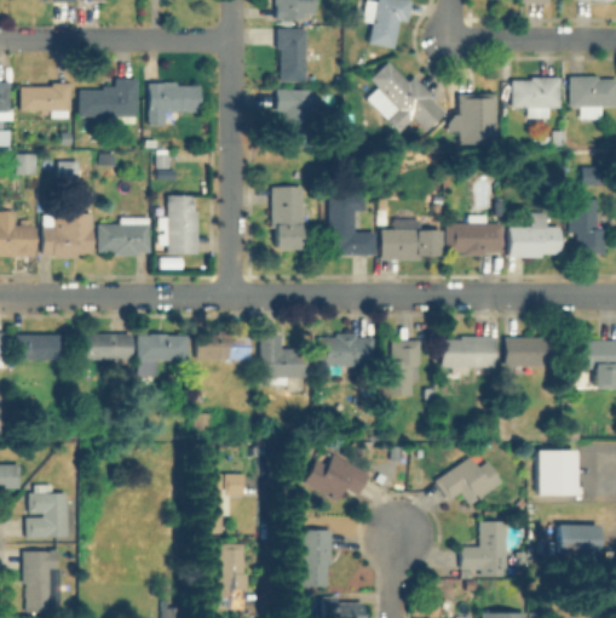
[(312,0),(312,21),(276,19),(276,0),(312,0)]
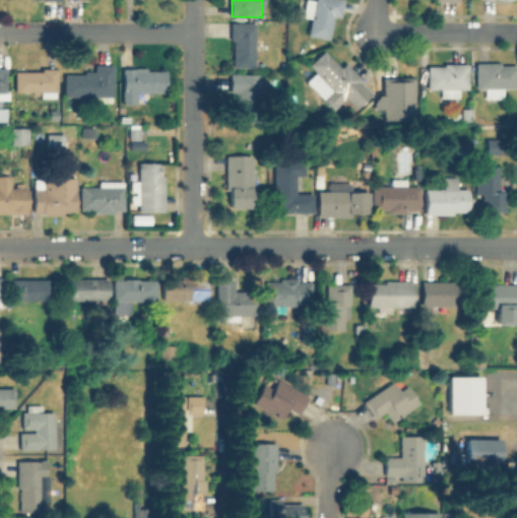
[(337,0),(346,2),(343,19),(336,18),(331,41),(311,37),(314,20),(305,18),(309,1),(318,3),(318,0),(337,0)]
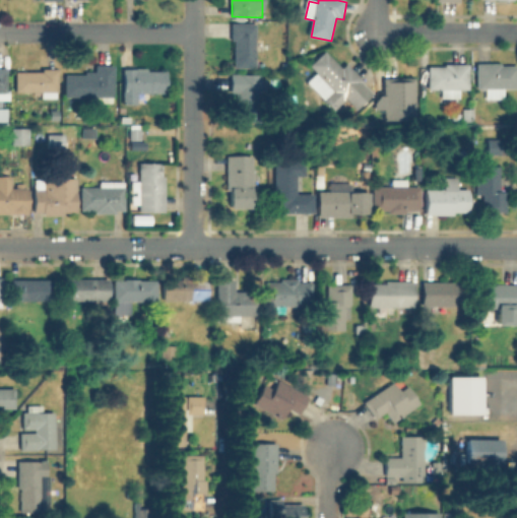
[(258,24),(258,69),(236,69),(236,42),(233,42),(233,24),(258,24)]
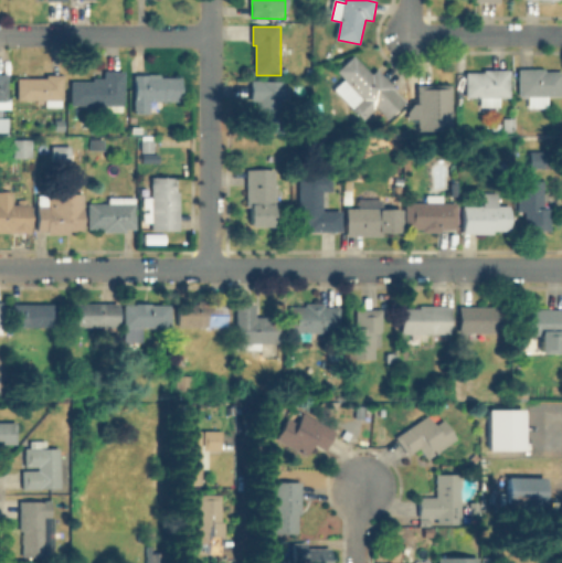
[(356,57),(373,75),(379,71),(396,88),(394,91),(405,102),(388,118),(378,108),(364,120),(339,95),(349,84),(339,74),(356,57)]
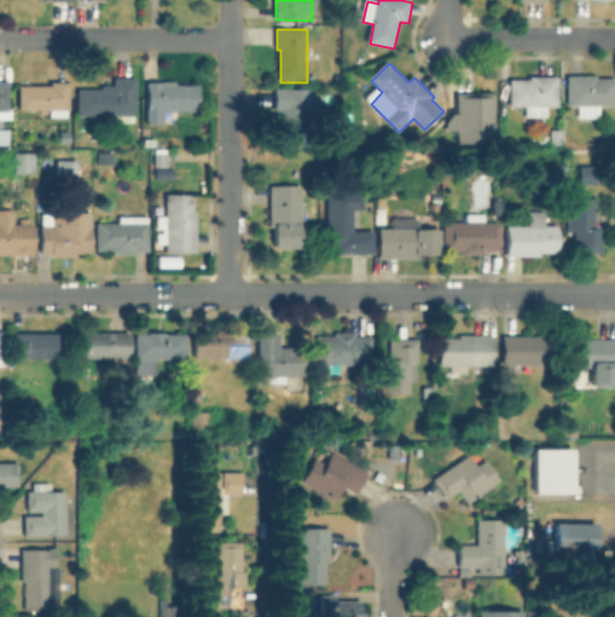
[(558,78),(558,109),(511,108),(511,80),(531,81),(531,78),(558,78)]
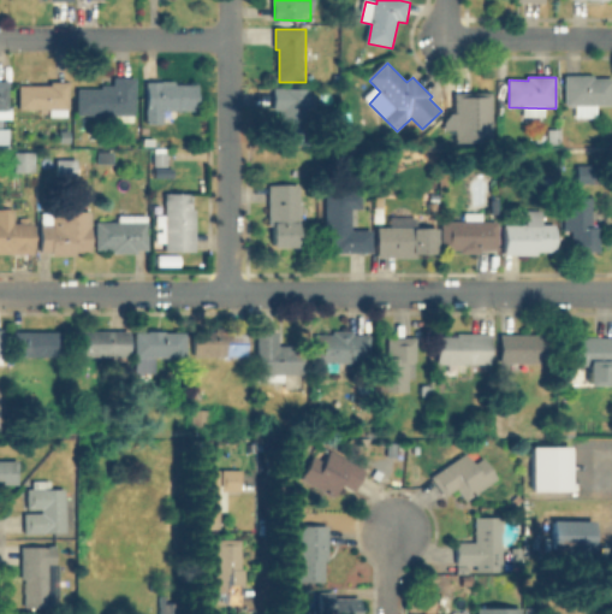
[(611,106),(598,106),(598,118),(576,118),(576,107),(566,107),(566,77),(594,77),(594,80),(611,80),(611,106)]
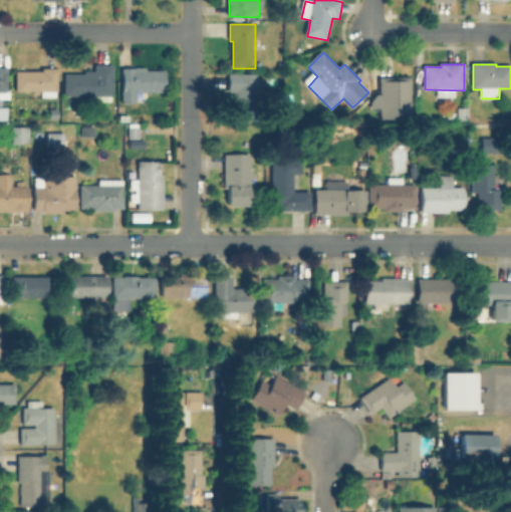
[(114,66),(114,97),(66,97),(66,74),(85,75),(85,72),(96,72),(96,65),(114,66)]
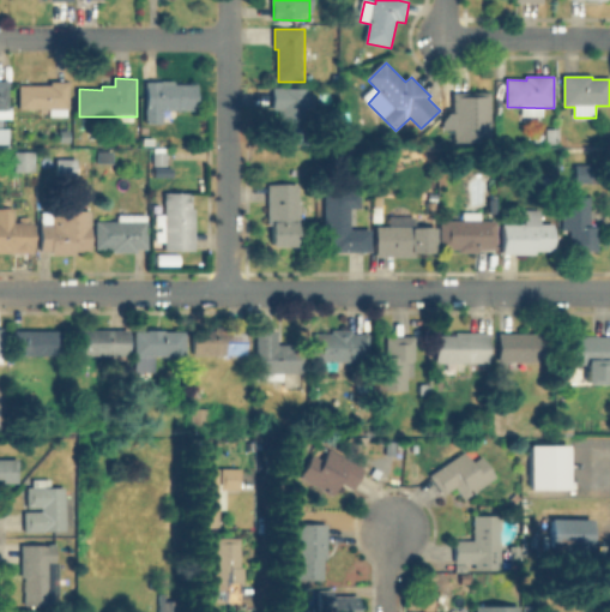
[(11,111),(11,119),(0,119),(0,82),(11,82),(11,111)]
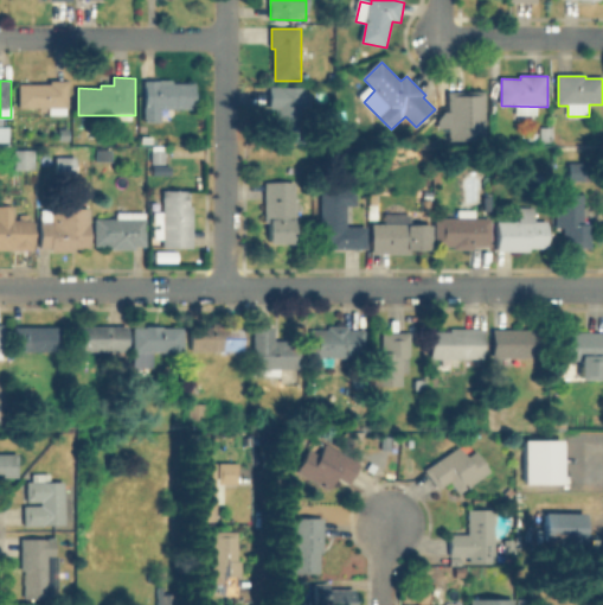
[(70,82),(70,109),(68,109),(69,116),(50,116),(51,109),(21,109),(21,86),(51,86),(51,82),(70,82)]
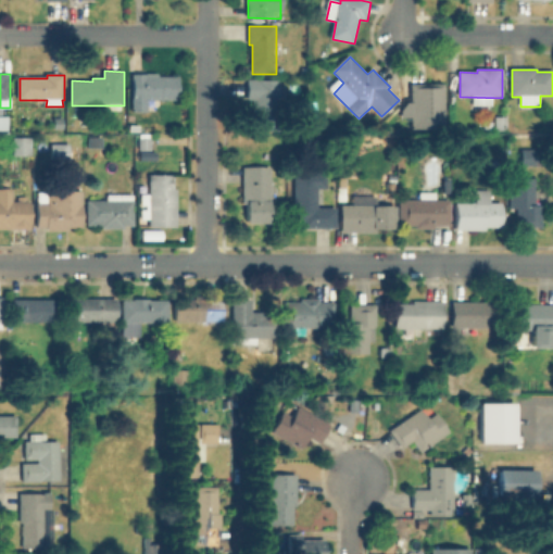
[(179,78),(179,101),(134,101),(134,75),(160,75),(160,78),(179,78)]
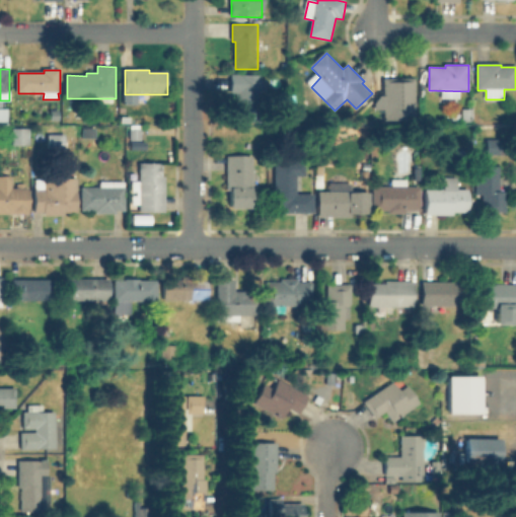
[(268,75),(268,98),(263,98),(263,123),(240,123),(240,104),(237,104),(237,93),(232,93),(232,75),(268,75)]
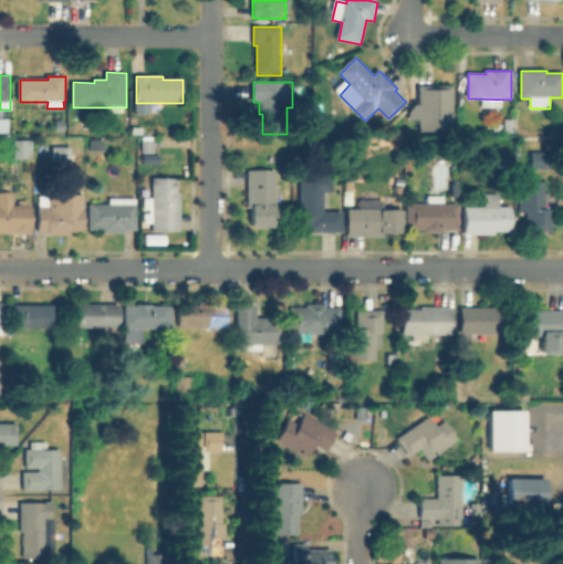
[(451,85),(450,133),(417,133),(417,85),(451,85)]
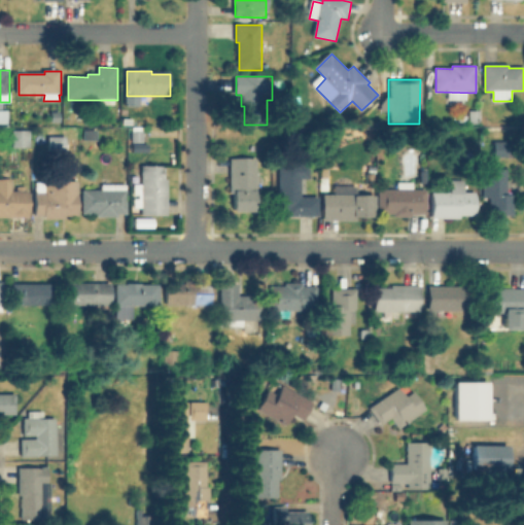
[(467,124),(467,111),(482,111),(481,124),(467,124)]
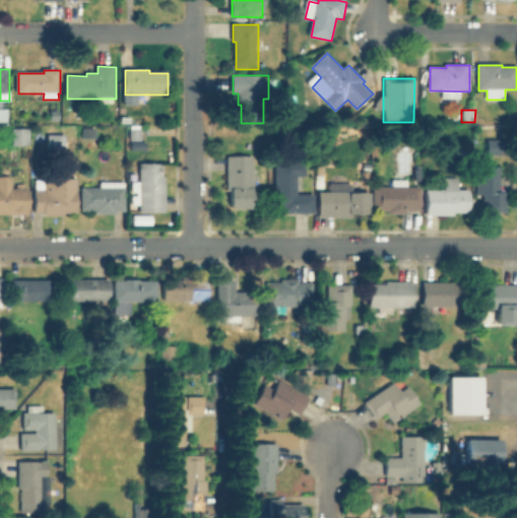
[(0,111),(9,111),(9,123),(0,123),(0,111)]
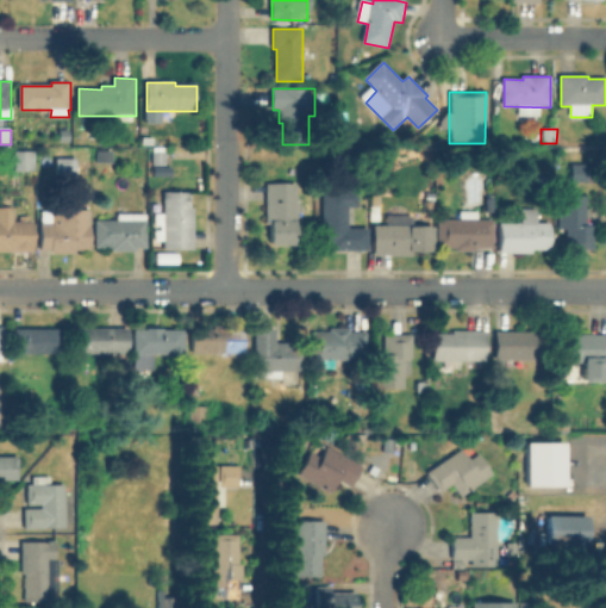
[(155,166),(155,150),(167,150),(167,166),(155,166)]
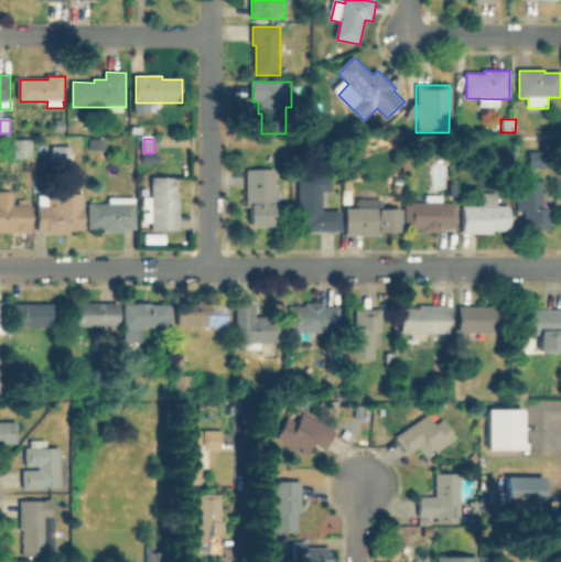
[(90,151),(90,141),(105,141),(105,151),(90,151)]
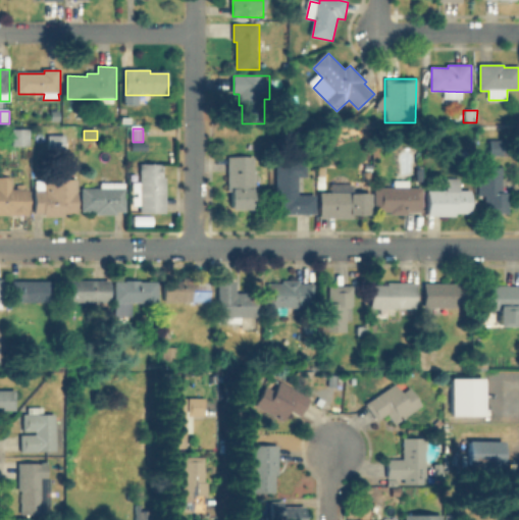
[(13,147),(14,132),(34,132),(34,147),(13,147)]
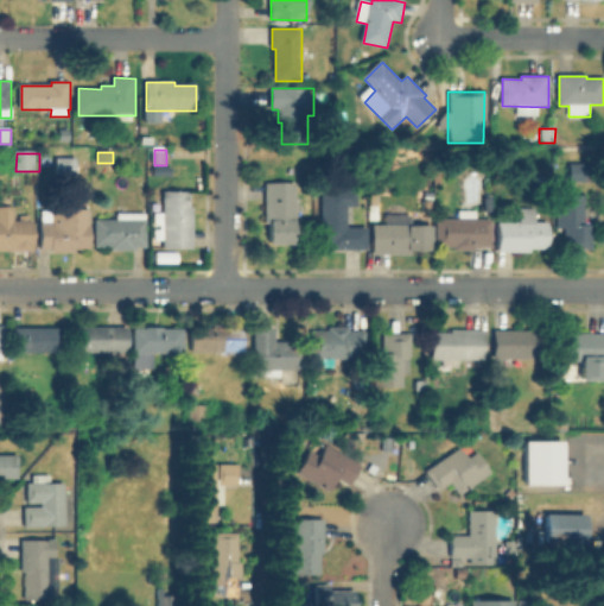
[(78,159),(78,177),(58,177),(58,159),(78,159)]
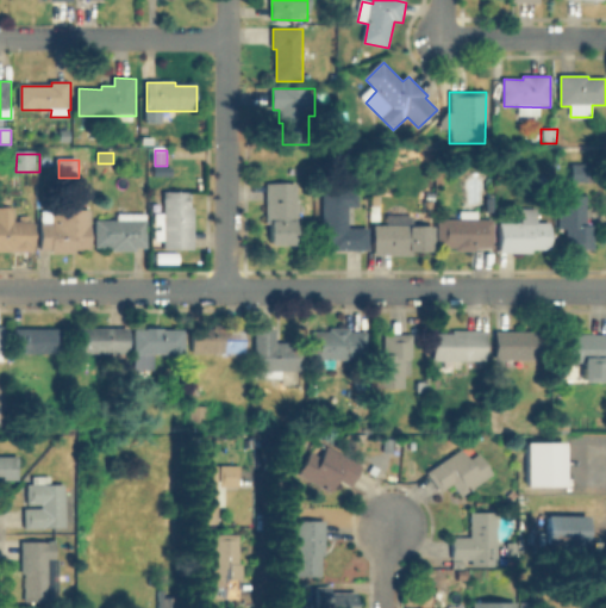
[(574,181),(574,167),(595,168),(595,181),(574,181)]
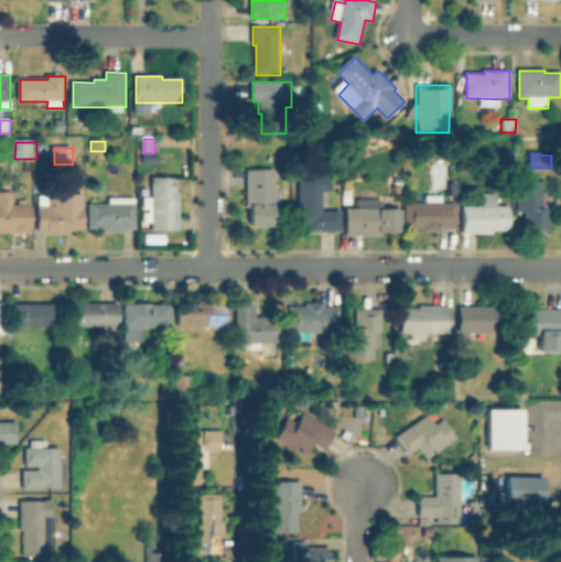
[(276,171),(276,226),(252,226),(252,207),(248,207),(248,171),(276,171)]
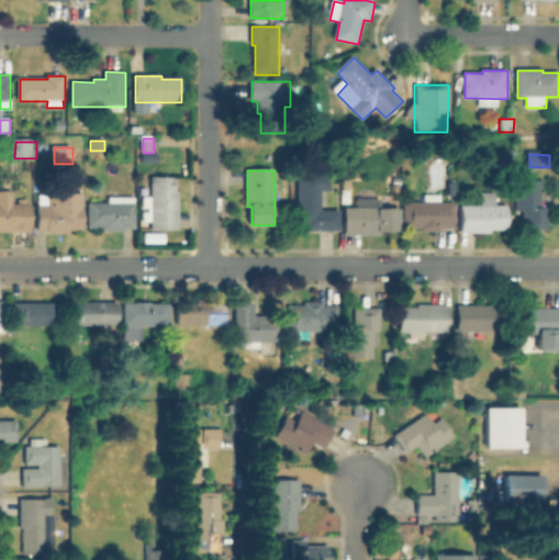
[(332,176),(332,192),(323,192),(323,210),(341,210),(341,232),(306,232),(308,225),(299,225),(299,176),(332,176)]
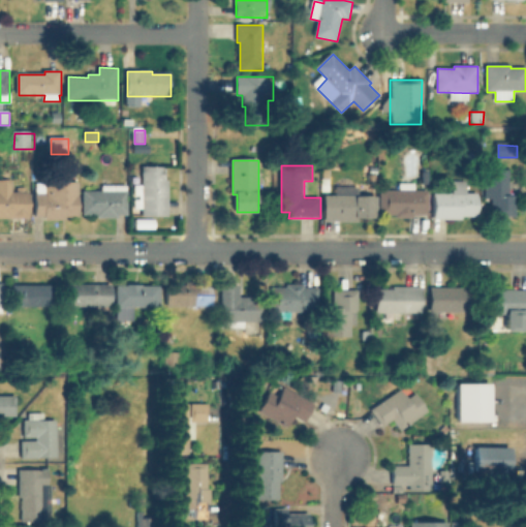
[(171,181),(169,217),(144,216),(144,210),(135,210),(135,200),(142,200),(142,196),(135,196),(135,186),(144,186),(145,166),(167,167),(166,180),(171,181)]
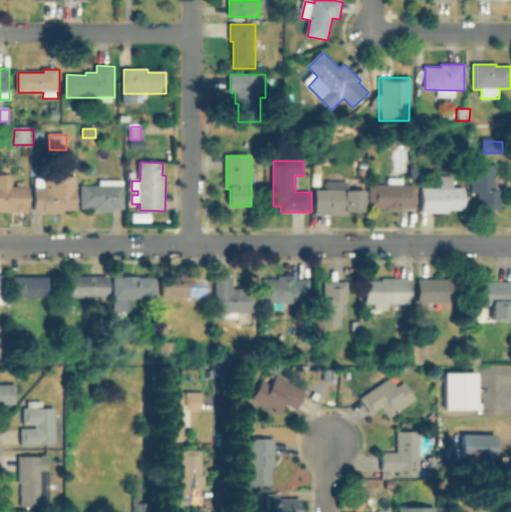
[(502,190),(502,207),(479,207),(479,193),(473,193),(473,166),(496,165),(496,190),(502,190)]
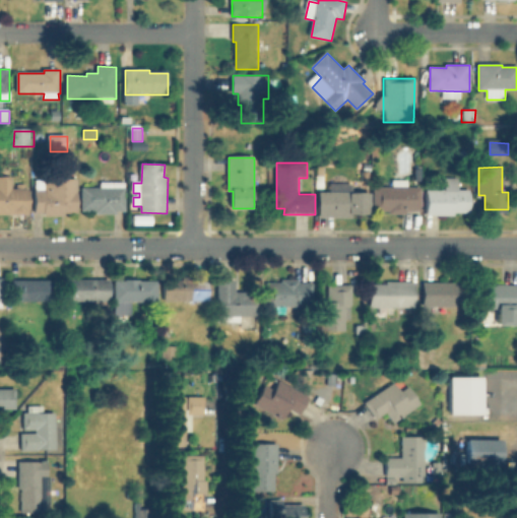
[(0,180),(13,181),(13,190),(30,190),(30,215),(0,215),(0,180)]
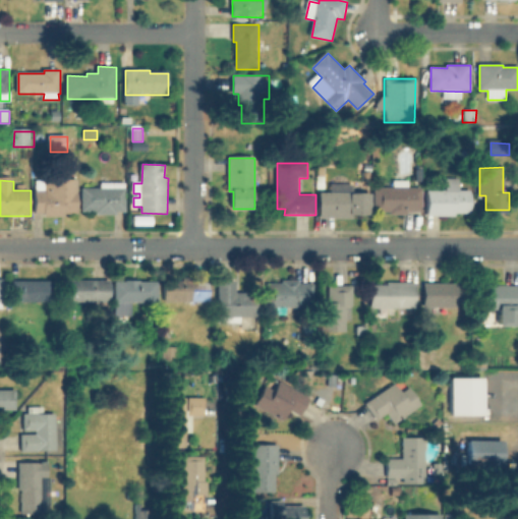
[(77,180),(76,192),(78,192),(78,214),(66,214),(66,218),(45,218),(45,215),(37,215),(37,191),(40,191),(40,180),(77,180)]
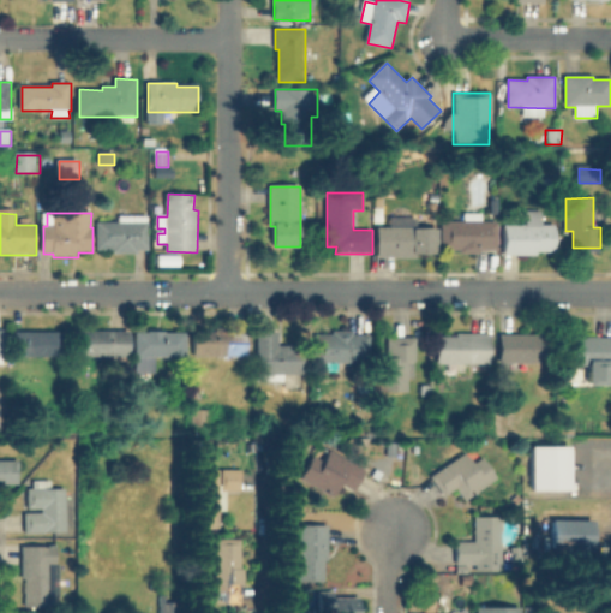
[(484,222),(497,222),(497,251),(479,251),(479,254),(460,254),(461,250),(443,250),(443,224),(465,224),(465,214),(484,214),(484,222)]
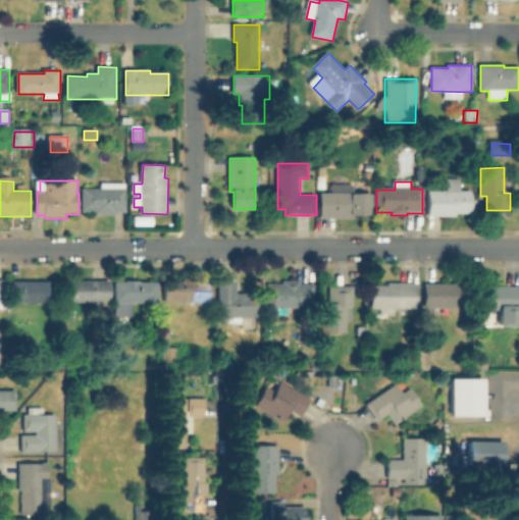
[(461,182),(461,193),(472,193),(471,215),(456,214),(456,217),(429,215),(430,191),(449,192),(449,182),(461,182)]
